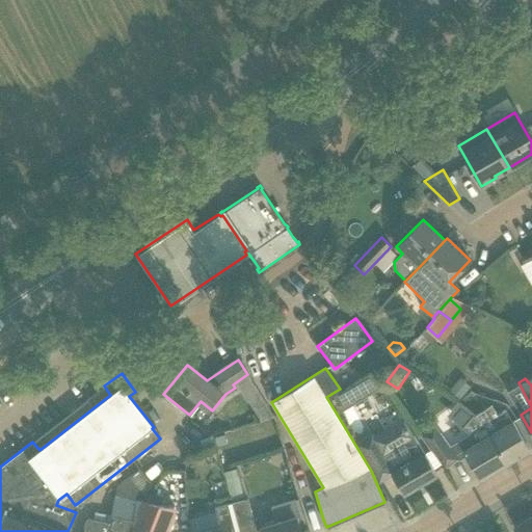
[(456,381),(448,392),(458,400),(467,390),(456,381)]
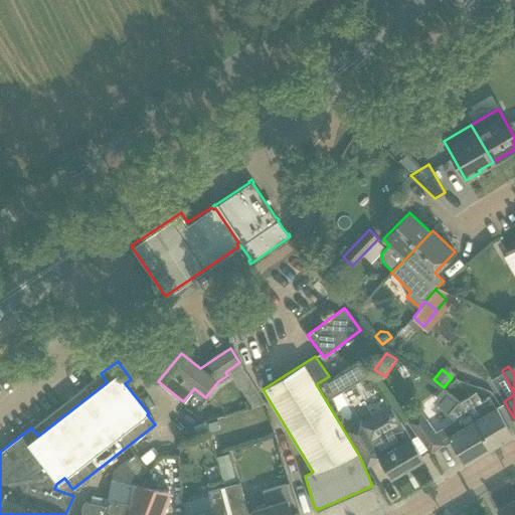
[(329,379),(319,385),(327,399),(337,393),(329,379)]
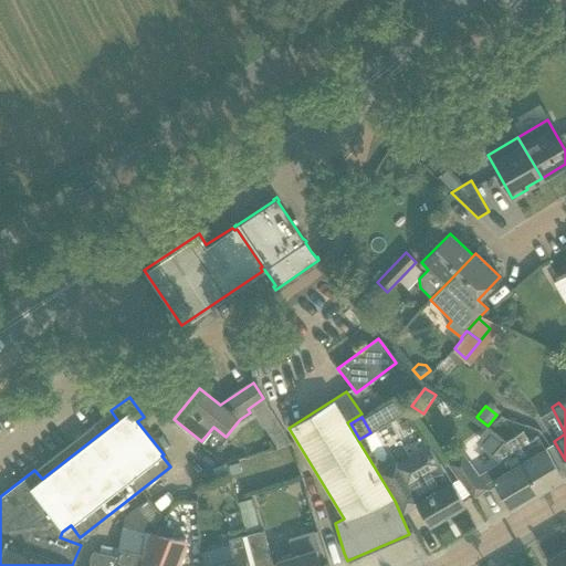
[(278,421),(265,429),(274,444),(286,437),(278,421)]
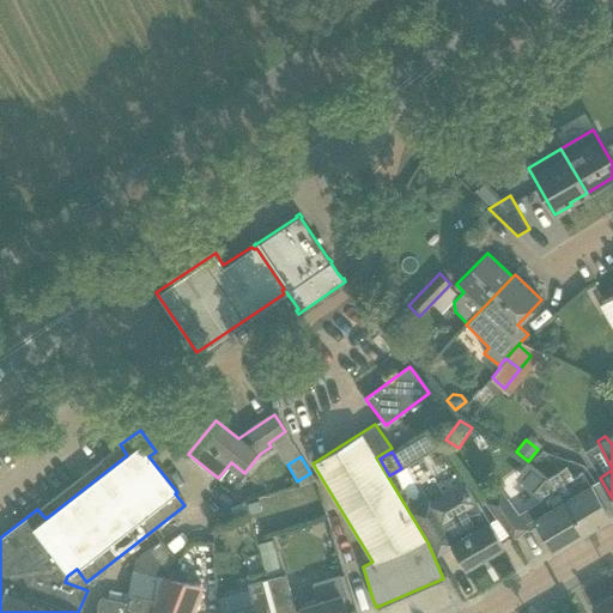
[(610,517),(590,486),(582,473),(572,479),(566,467),(557,473),(582,516),(574,521),(582,534),(610,517)]
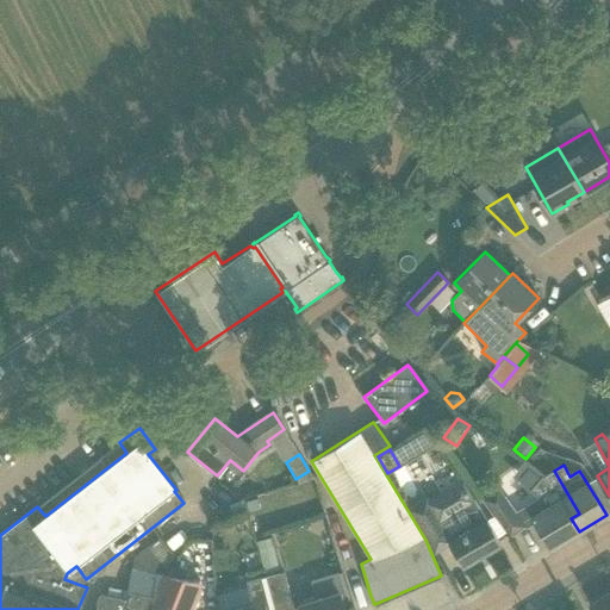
[(540,498),(516,512),(526,527),(533,522),(549,549),(579,531),(571,518),(579,514),(554,471),(546,475),(541,479),(530,491),(540,498)]
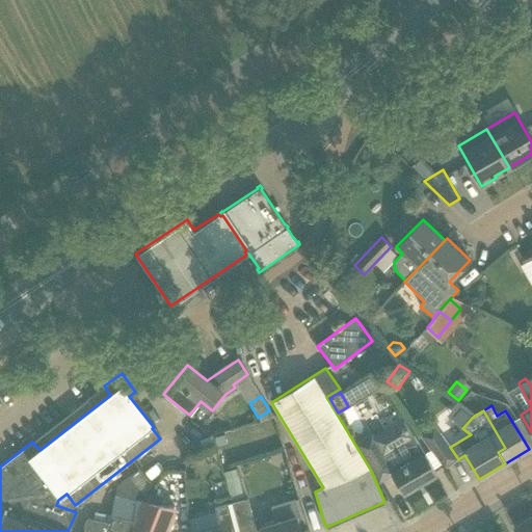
[(372,435),(356,445),(379,481),(392,474),(403,494),(437,475),(415,434),(405,419),(374,437),(372,435)]
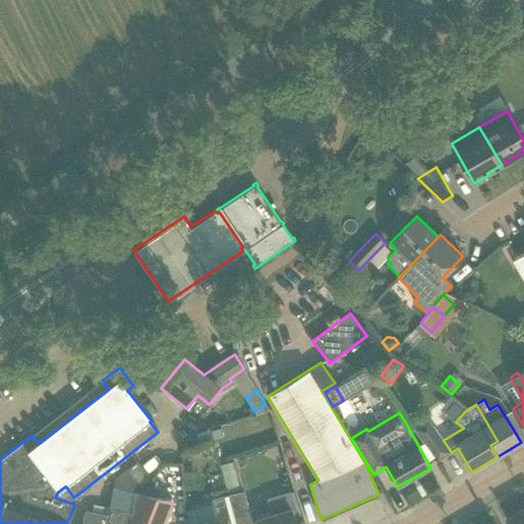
[(428,419),(412,430),(437,464),(451,452),(443,440),(428,419)]
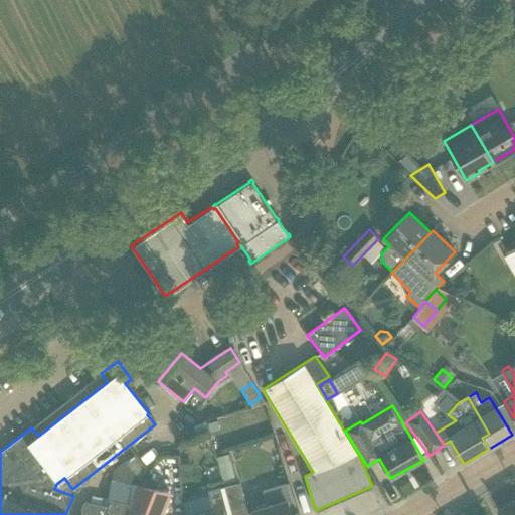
[(217,420),(208,423),(211,434),(220,431),(217,420)]
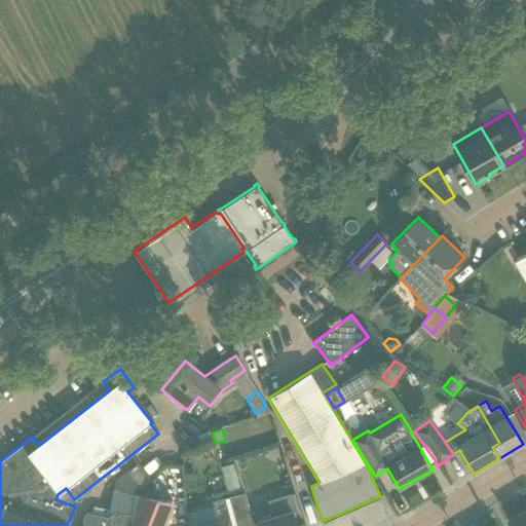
[(215,450),(213,440),(202,442),(204,452),(215,450)]
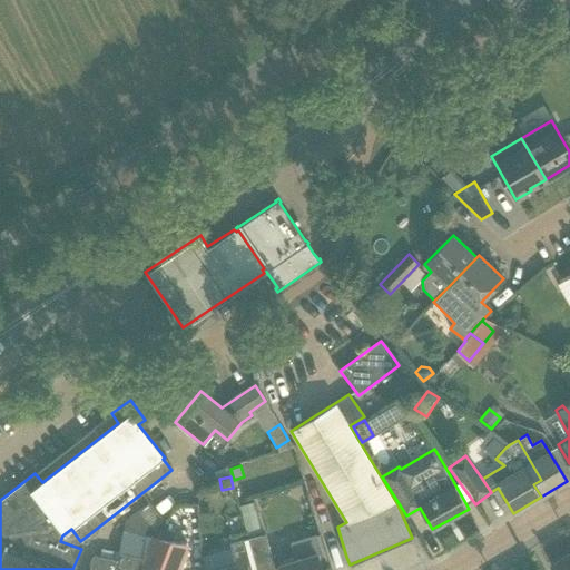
[(269,569),(275,569),(265,534),(261,536),(252,503),(239,507),(247,539),(255,569),(269,569)]
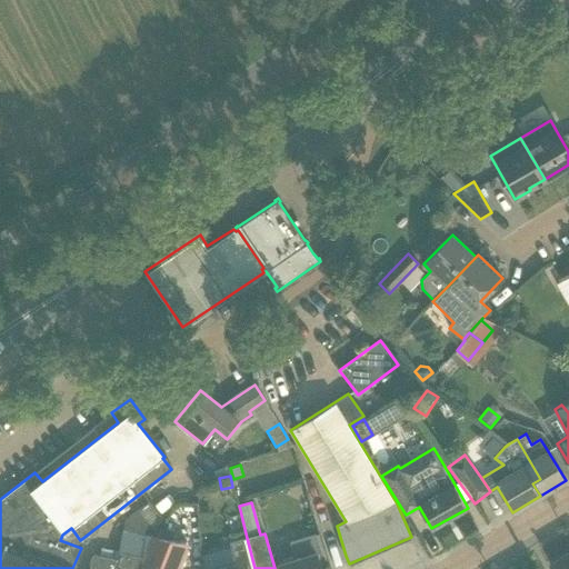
[(122,529),(117,551),(136,555),(141,556),(153,538),(159,528),(160,528),(157,526),(156,525),(143,517),(139,511),(126,521),(123,523),(122,529)]
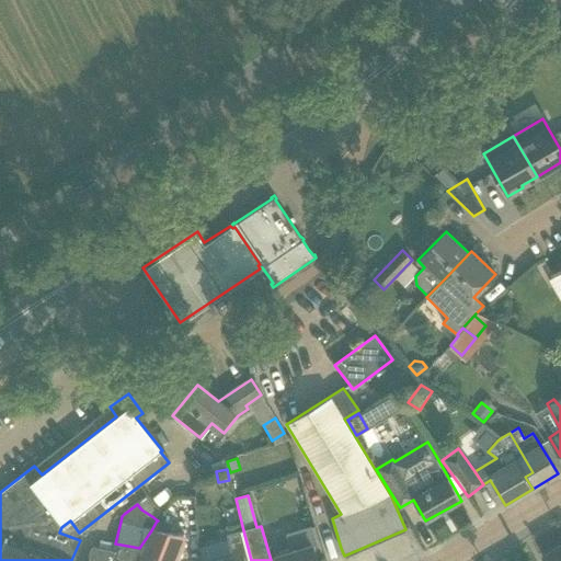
[(289,549),(275,553),(276,559),(276,560),(316,560),(311,546),(317,544),(311,526),(286,534),(289,549)]
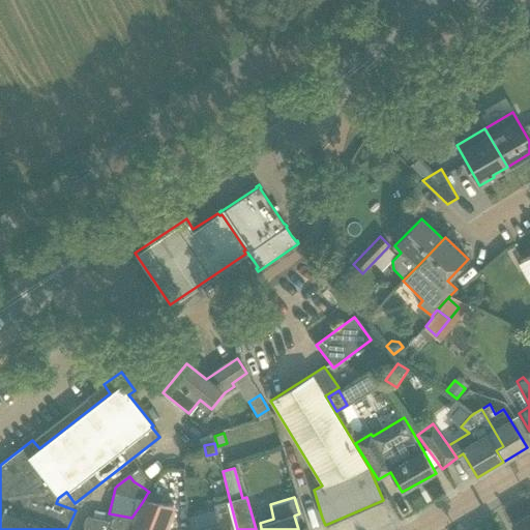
[(126,517),(123,529),(164,529),(173,507),(159,504),(143,501),(131,518),(126,517)]
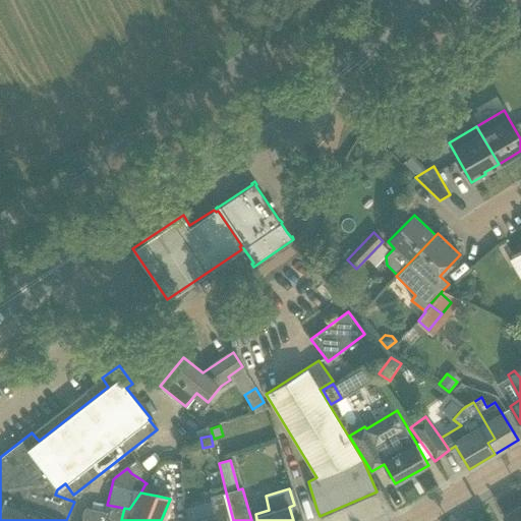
[(215,514),(188,520),(233,520),(226,493),(210,498),(215,514)]
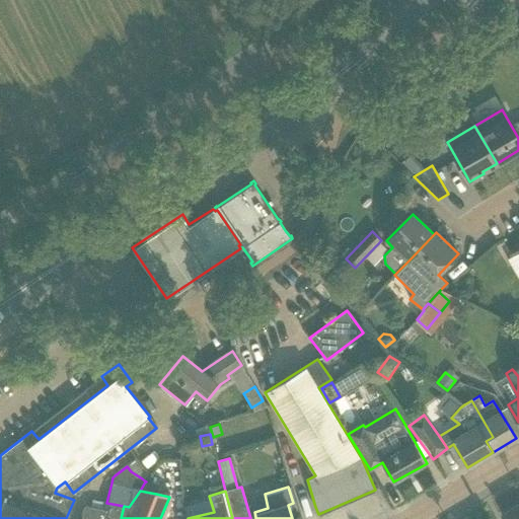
[(121,518),(124,506),(106,503),(105,509),(83,505),(80,518),(121,518)]
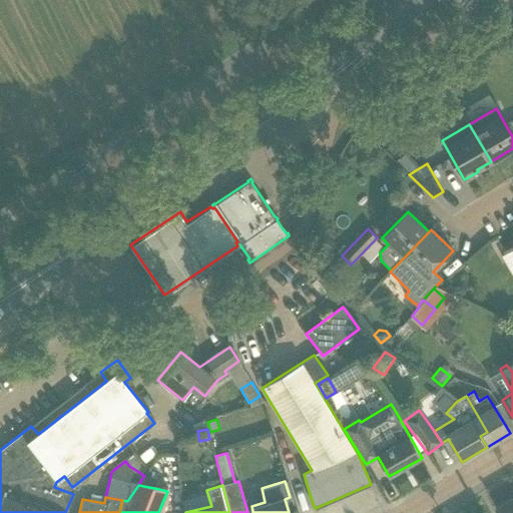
[(512,512),(512,498),(497,508),(499,512),(512,512)]
